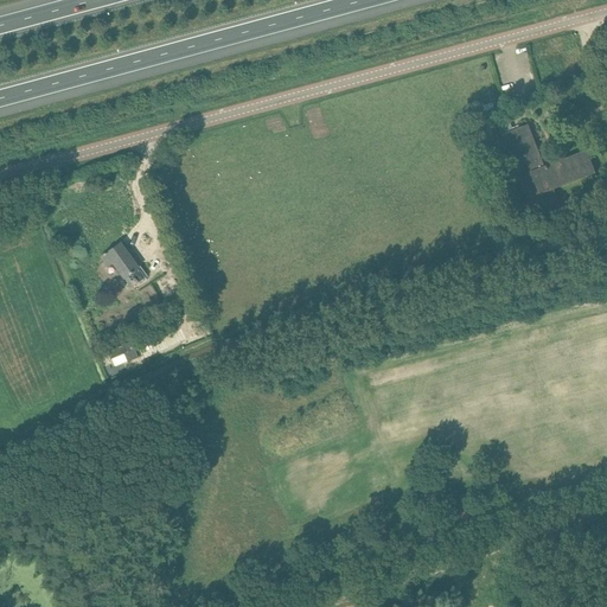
[(529,125),(502,135),(531,210),(538,208),(557,200),(558,200),(554,190),(596,173),(587,149),(544,166),(529,125)]
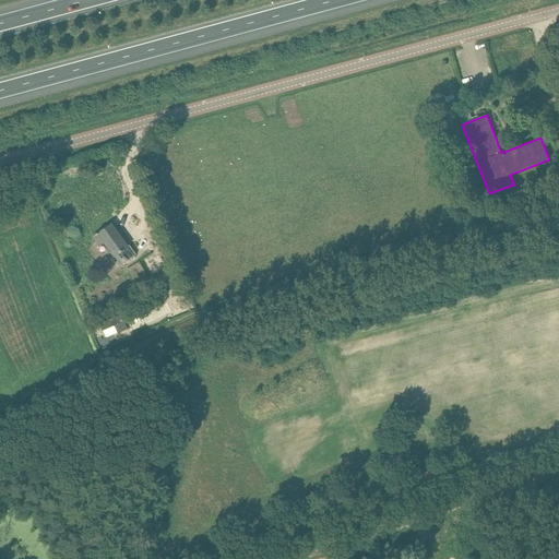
[(513,185),(496,191),(500,204),(513,199),(519,197),(513,185)]
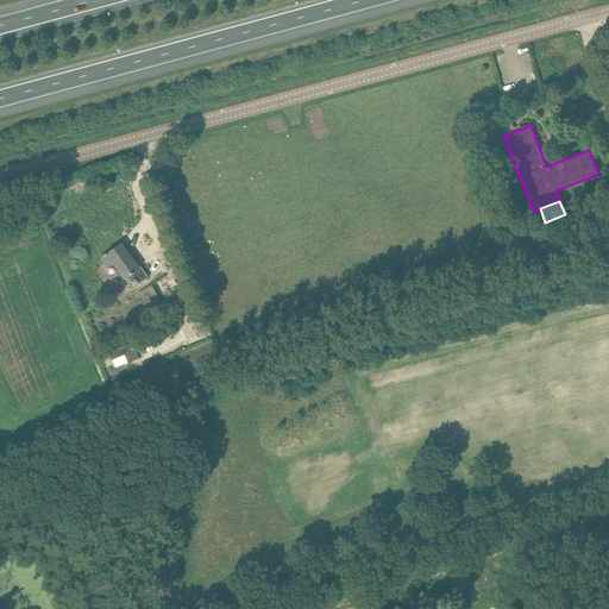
[(562,224),(559,217),(545,223),(547,228),(562,224)]
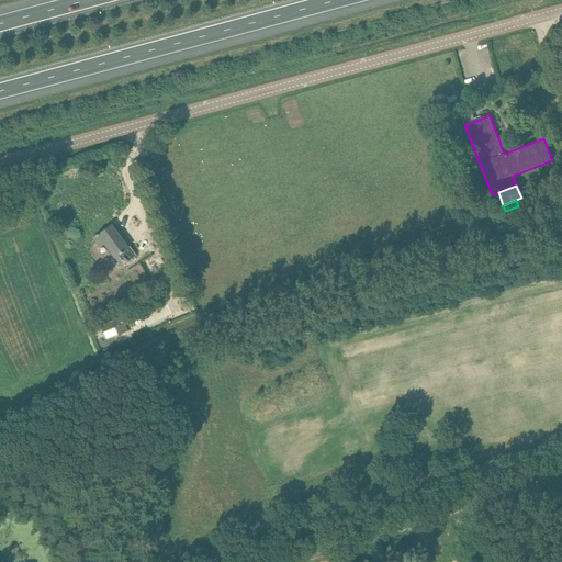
[(96,236),(92,238),(99,247),(103,244),(121,267),(136,256),(130,246),(127,248),(117,234),(120,233),(113,223),(98,234),(96,235),(96,236)]
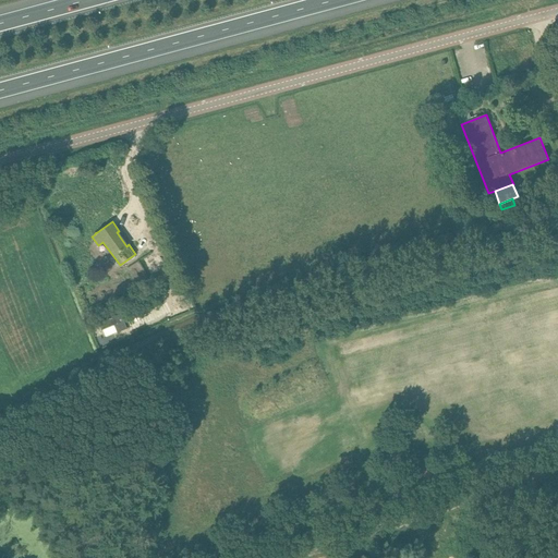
[(184,282),(178,284),(182,295),(187,293),(184,282)]
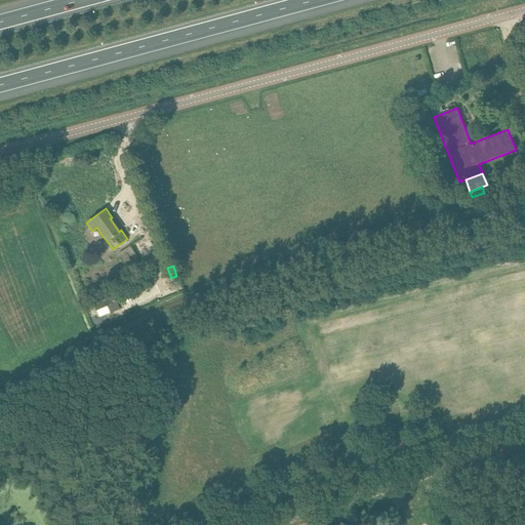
[(114,296),(93,305),(96,311),(107,306),(110,313),(119,309),(116,303),(114,296)]
